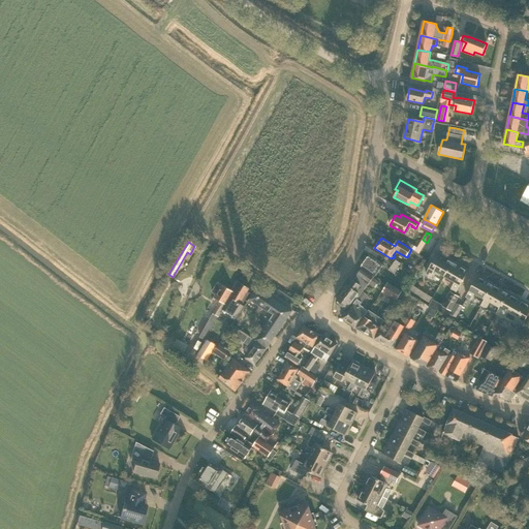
[(438,253),(426,275),(431,277),(435,271),(445,277),(454,261),(438,253)]
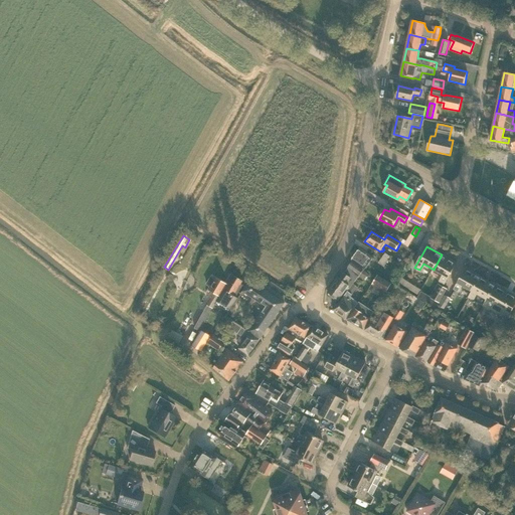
[(373,258),(360,247),(351,260),(364,270),(373,258)]
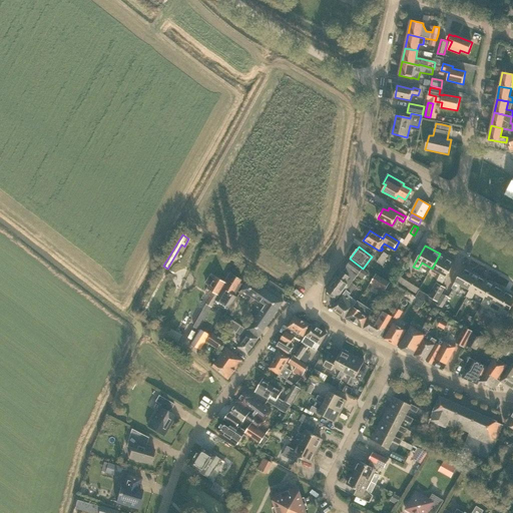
[(438,281),(443,283),(455,262),(440,253),(432,269),(442,274),(438,281)]
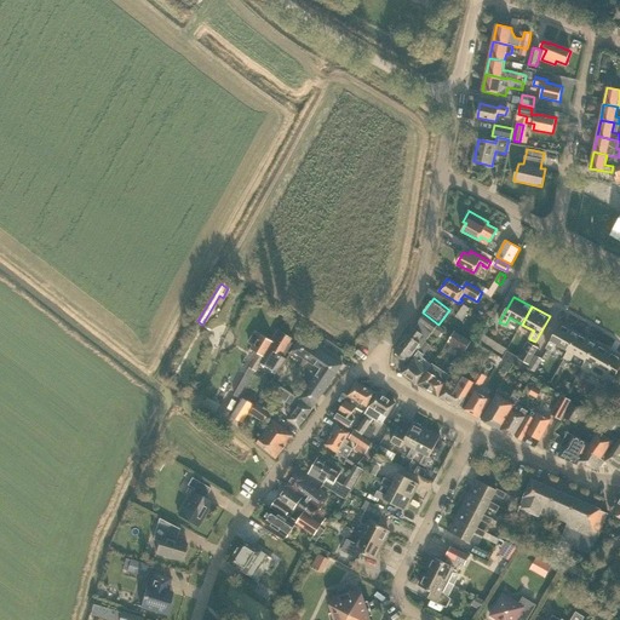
[(415,350),(417,350),(418,351),(428,339),(438,325),(424,315),(419,321),(414,328),(409,336),(407,334),(395,351),(407,361),(415,350)]
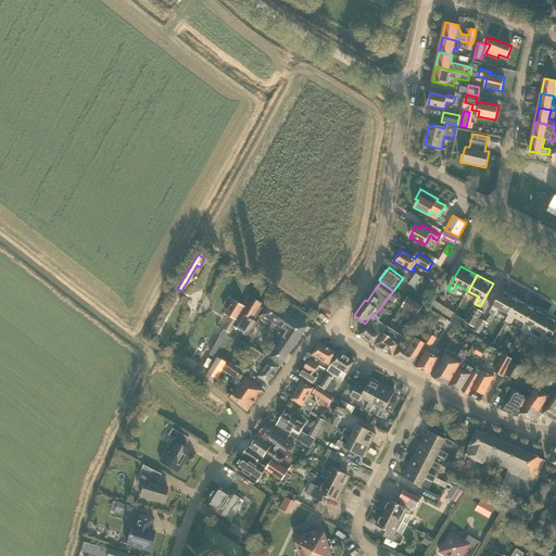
[(503,290),(490,313),(495,315),(500,308),(509,314),(510,315),(519,299),(503,290)]
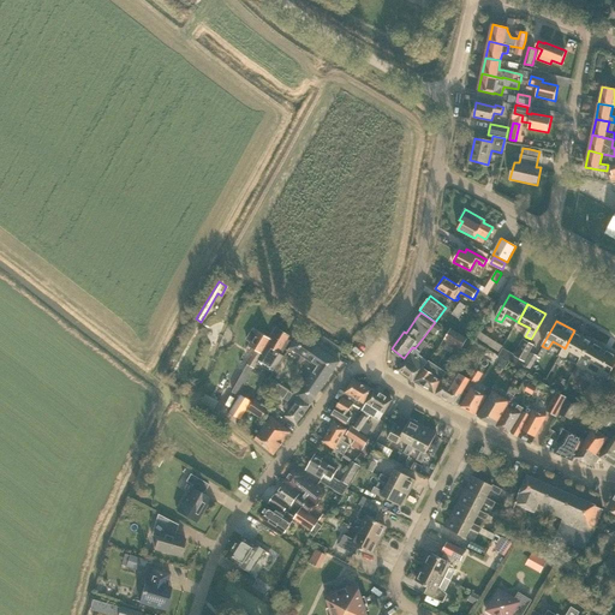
[(288,339),(290,335),(280,329),(258,364),(273,372),(284,356),(282,354),(291,341),(288,339)]
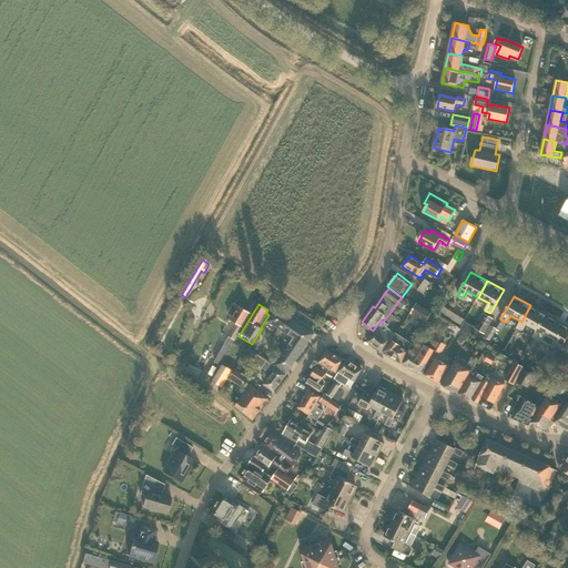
[(433,313),(417,304),(411,314),(426,323),(433,313)]
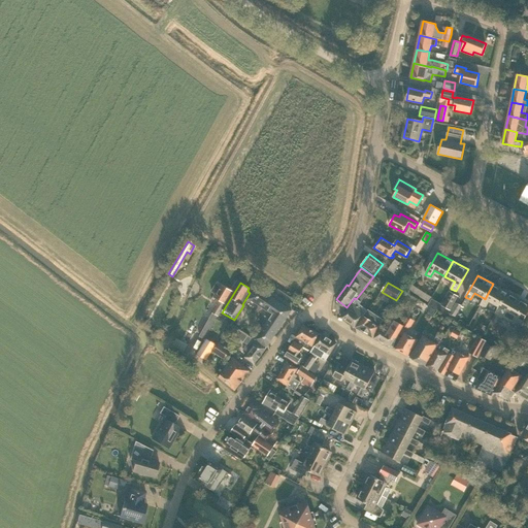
[(489,301),(499,307),(507,292),(493,284),(485,299),(484,298),(481,305),(486,307),(489,301)]
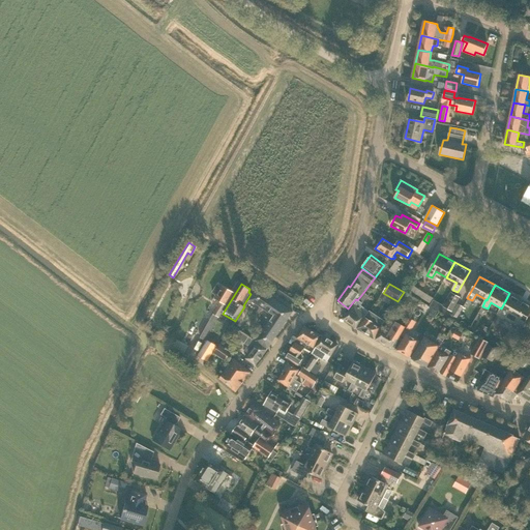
[(413,286),(410,291),(430,302),(433,297),(413,286)]
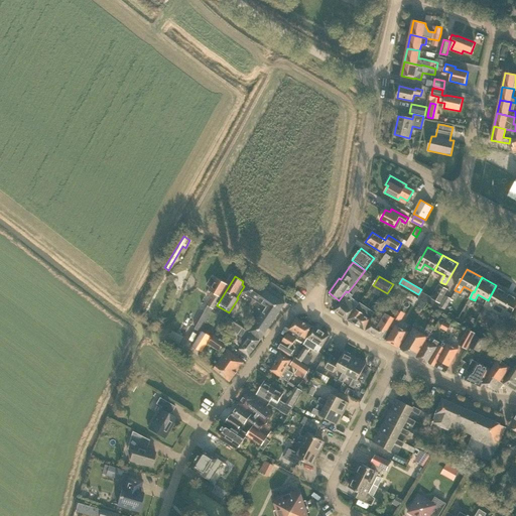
[(210,289),(218,294),(216,298),(213,297),(208,306),(213,309),(218,300),(219,301),(222,296),(221,296),(228,286),(216,279),(210,289)]
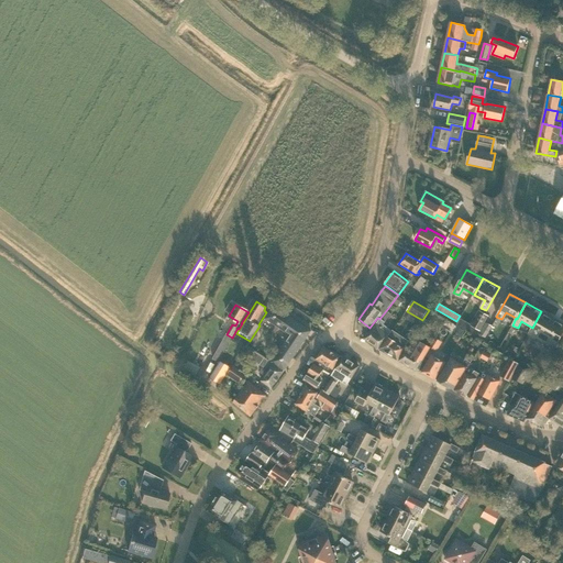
[(311,331),(294,319),(274,306),(265,319),(288,335),(287,338),(271,360),(285,371),(311,331)]
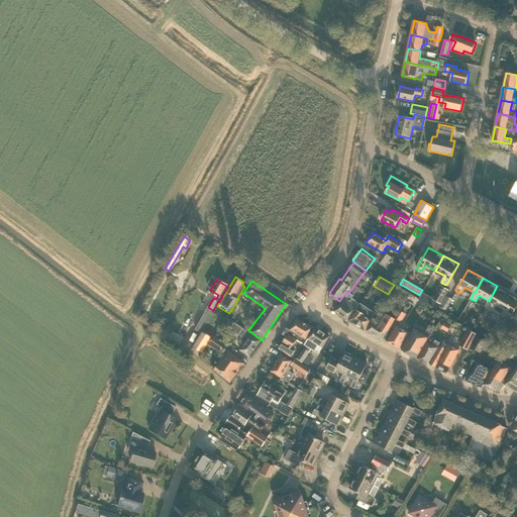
[(440,304),(448,290),(440,285),(432,299),(440,304)]
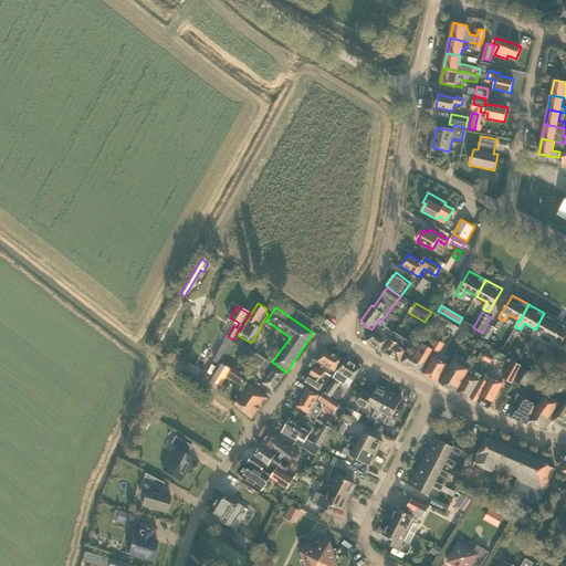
[(388,313),(381,321),(380,320),(378,321),(380,323),(366,342),(380,350),(394,333),(385,326),(392,316),(388,313)]
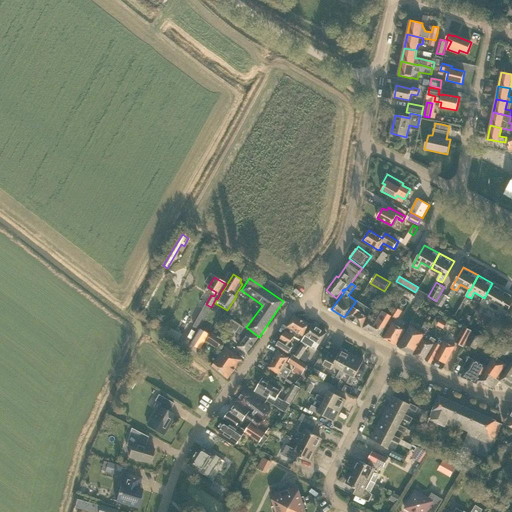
[(393,283),(387,293),(399,301),(405,291),(393,283)]
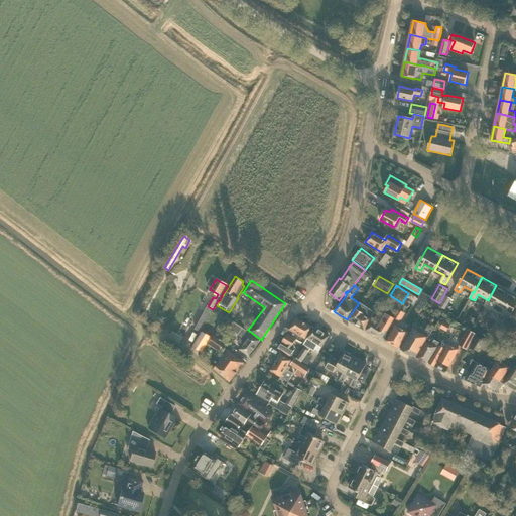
[(508,319),(515,305),(515,295),(496,285),(488,300),(484,306),(508,319)]
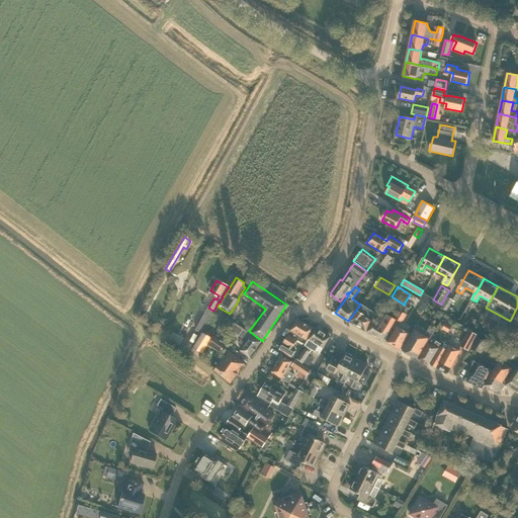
[(447,296),(441,308),(446,311),(452,299),(447,296)]
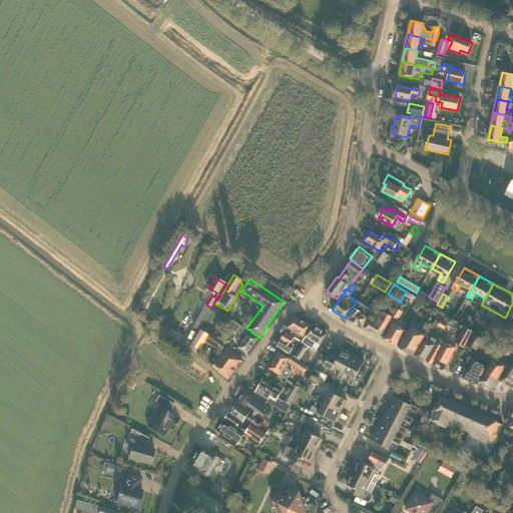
[(362,329),(369,318),(369,317),(373,311),(358,301),(354,307),(353,307),(346,318),(362,329)]
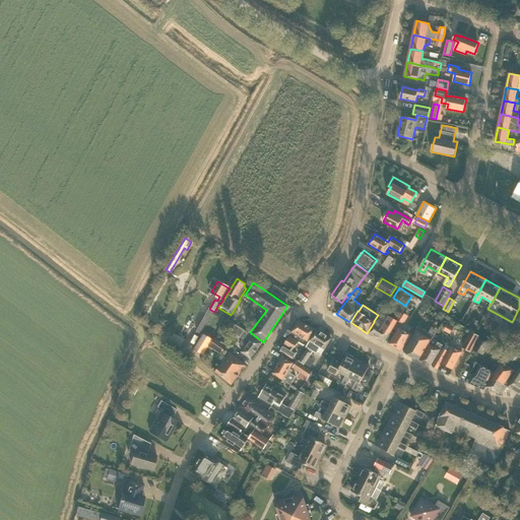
[(196,331),(202,335),(214,313),(209,309),(196,331)]
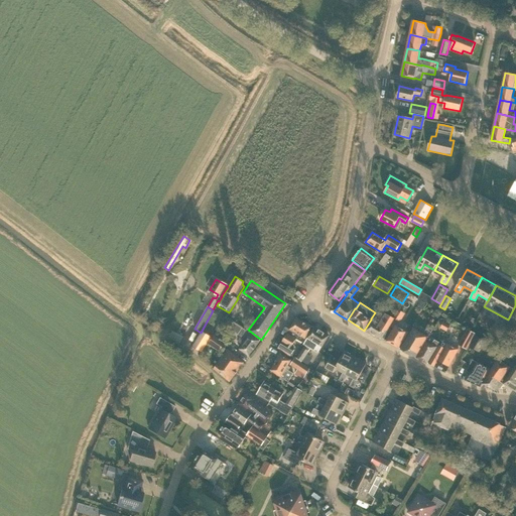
[(372,319),(366,331),(381,340),(382,339),(388,329),(394,318),(383,311),(376,323),(372,319)]
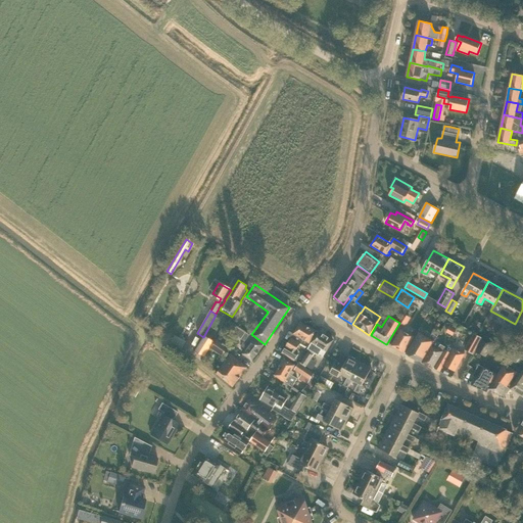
[(409,319),(405,317),(400,324),(405,326),(409,319)]
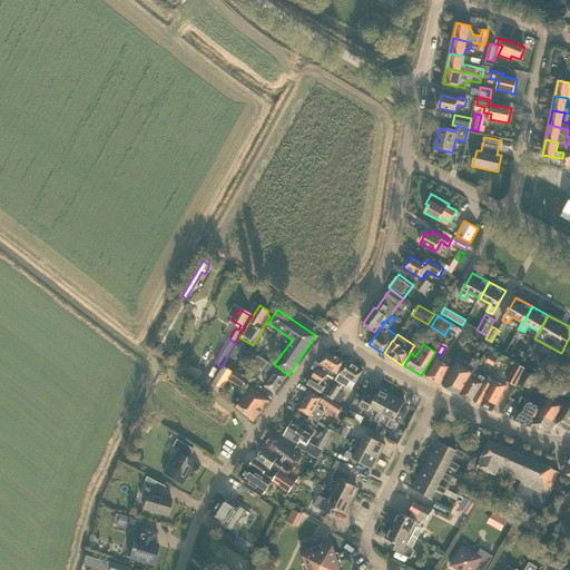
[(521,361),(526,353),(518,349),(513,356),(521,361)]
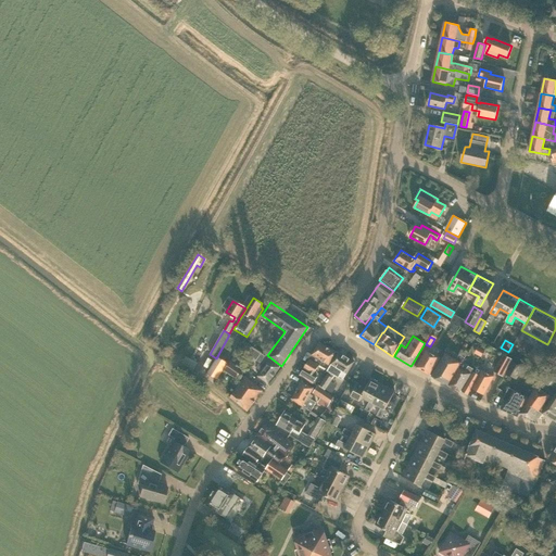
[(240,348),(248,353),(252,348),(243,342),(240,348)]
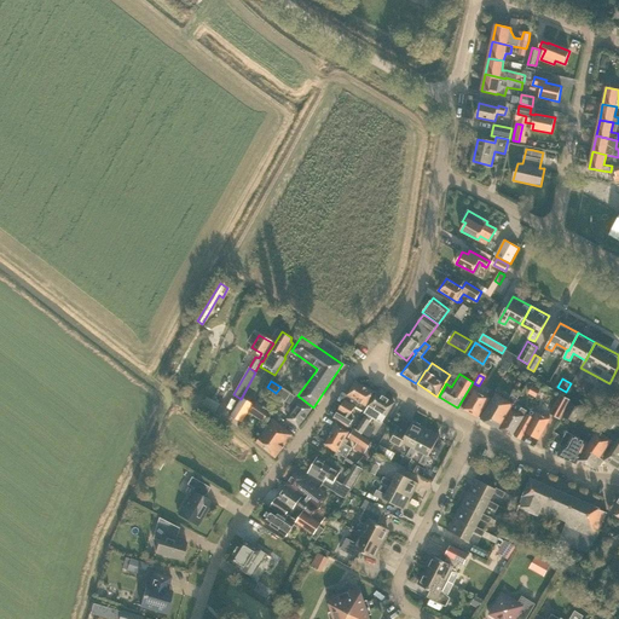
[(353,420),(350,417),(356,406),(363,411),(375,392),(357,381),(334,418),(350,427),(353,420)]
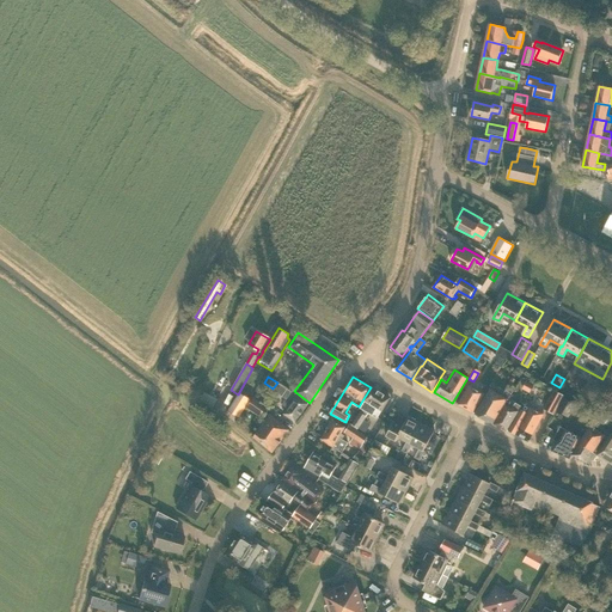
[(288,389),(279,380),(277,383),(273,389),(283,396),(285,396),(288,398),(283,404),(288,409),(285,414),(295,422),(308,404),(288,389)]
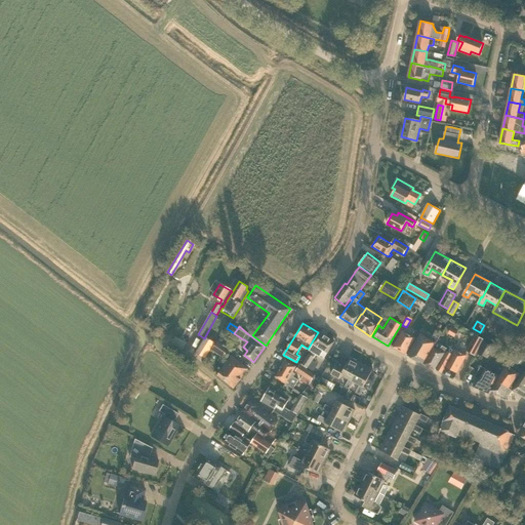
[(457,331),(451,328),(448,333),(455,336),(457,331)]
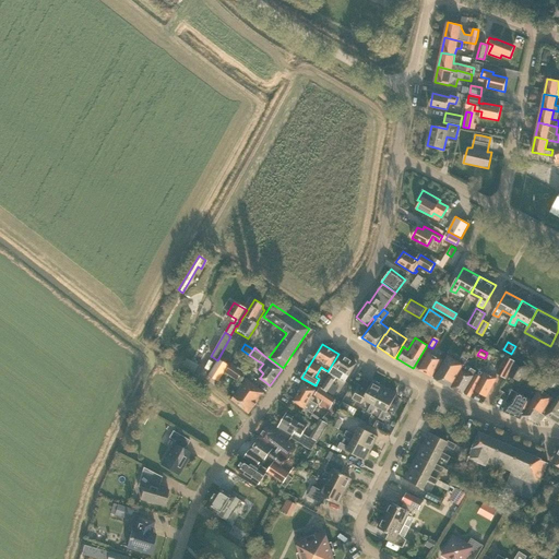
[(442,359),(429,352),(425,359),(420,356),(414,367),(418,370),(432,378),(442,359)]
